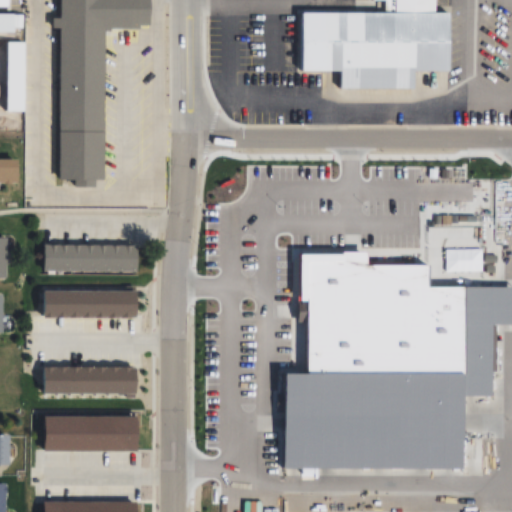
[(148,0),(150,27),(139,26),(139,30),(105,31),(104,181),(96,181),(95,188),(75,188),(76,180),(60,180),(60,0),(148,0)]
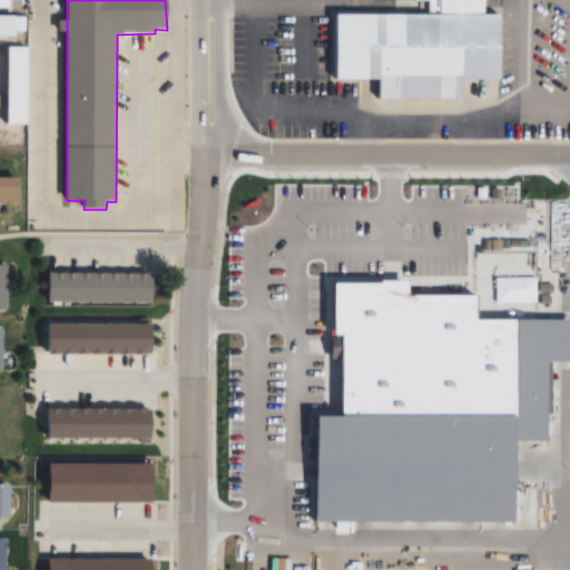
[(389,0),(389,13),(335,13),(336,81),(377,81),(377,100),(460,99),(460,81),(498,81),(498,13),(487,13),(487,0),(389,0)]
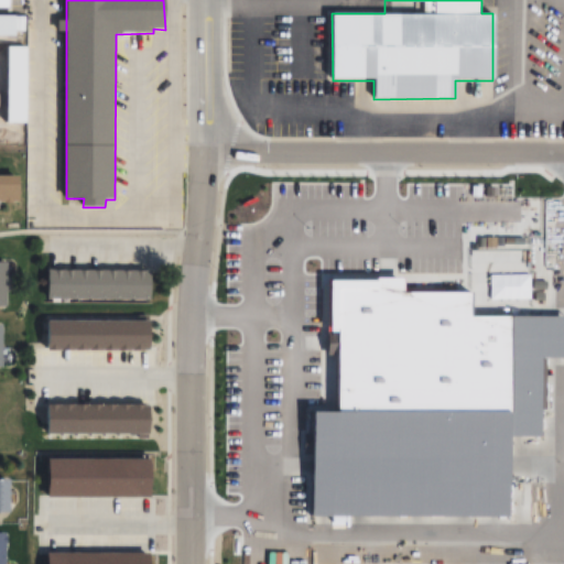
[(0,18),(23,19),(23,39),(0,38),(0,18)]
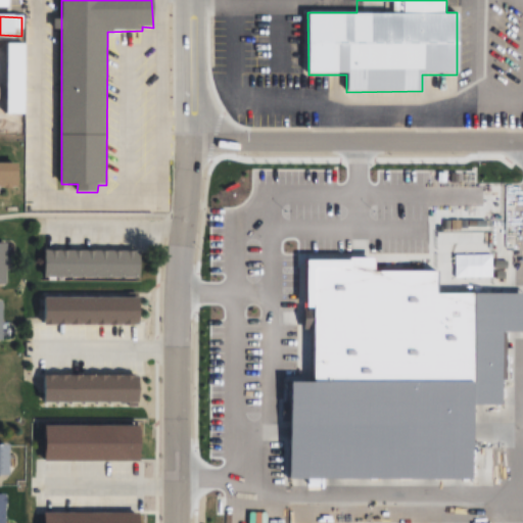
[(7,44),(22,44),(22,115),(7,115),(7,44)]
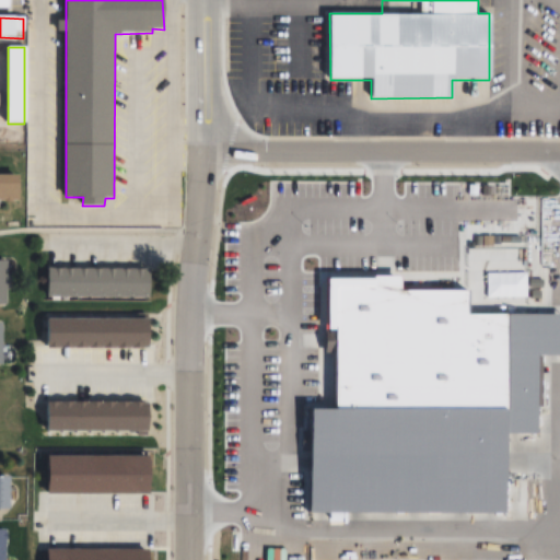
[(0,175),(0,201),(20,202),(20,176),(0,175)]
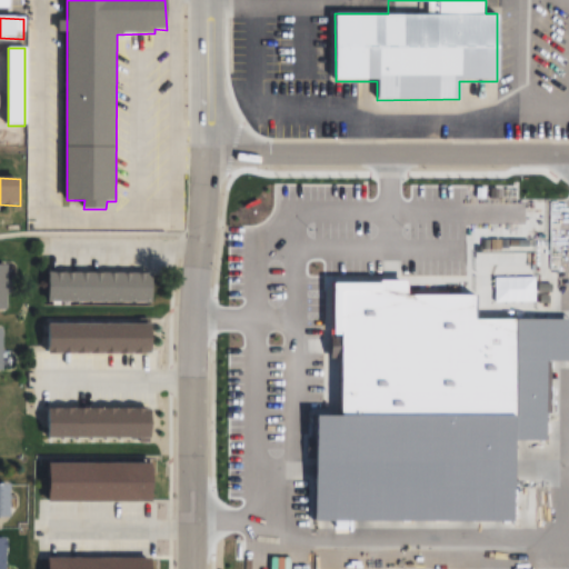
[(152,273),(49,273),(49,305),(152,305),(152,273)]
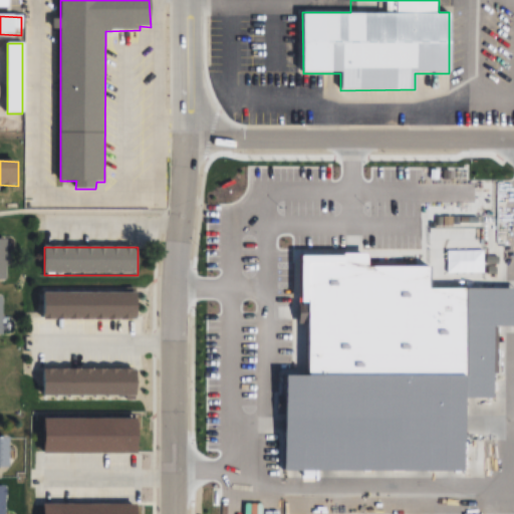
[(138,319),(138,293),(43,293),(44,320),(138,319)]
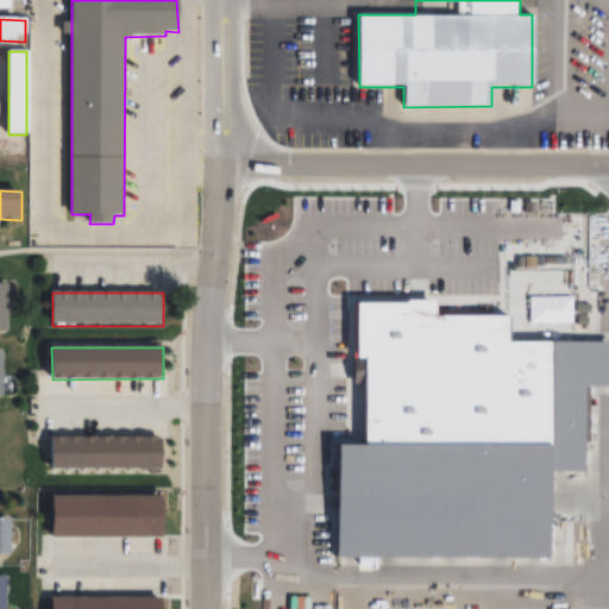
[(162,470),(163,438),(51,438),(51,469),(162,470)]
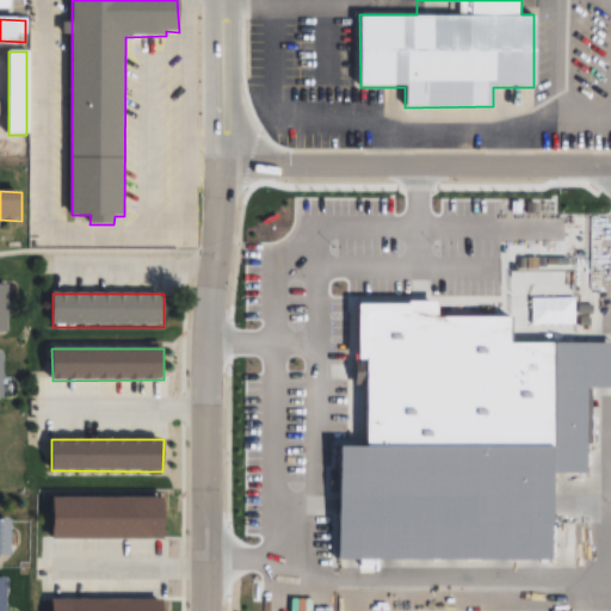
[(165,539),(166,498),(54,498),(54,538),(165,539)]
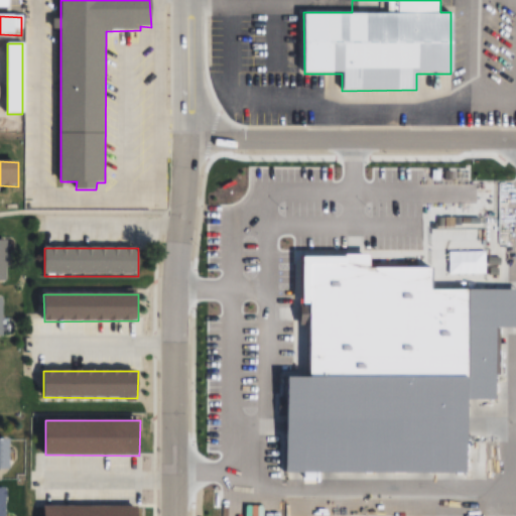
[(0,470),(9,471),(9,439),(0,438),(0,470)]
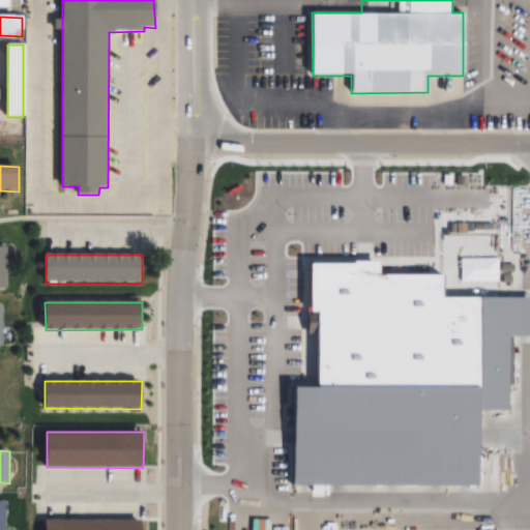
[(143,529),(144,521),(47,520),(46,529),(143,529)]
